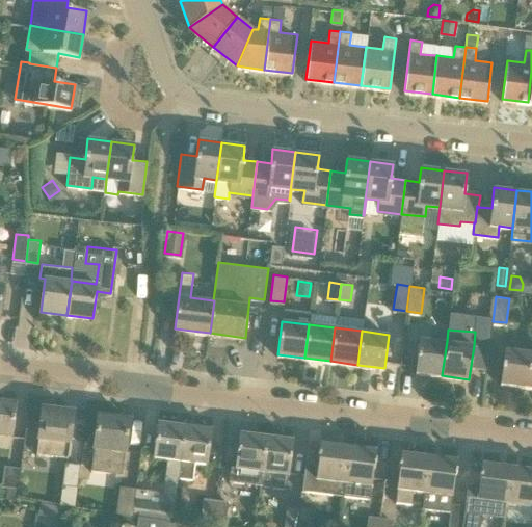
[(442,375),(447,341),(420,338),(416,372),(442,375)]
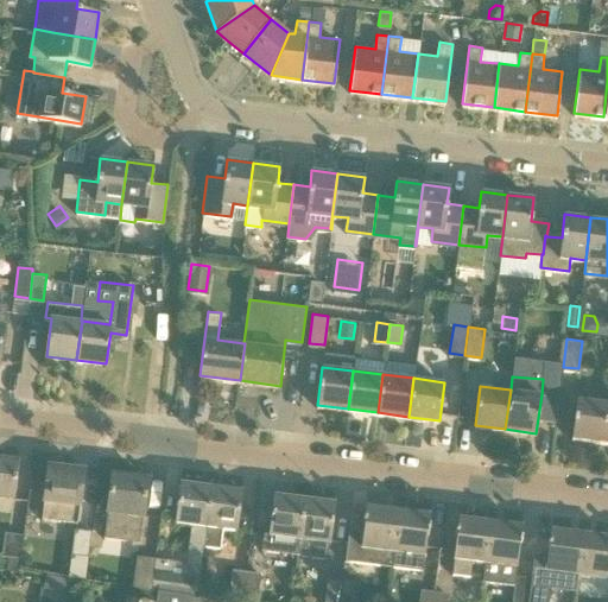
[(602,441),(607,403),(577,398),(571,437),(602,441)]
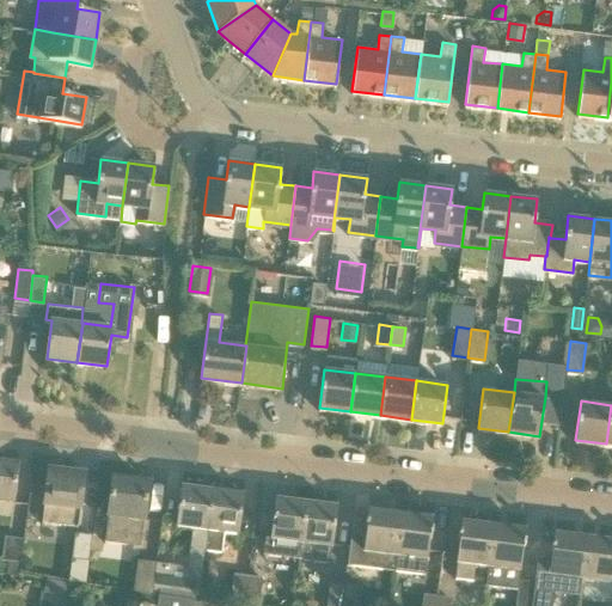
[(18,463),(0,460),(0,497),(13,500),(18,463)]
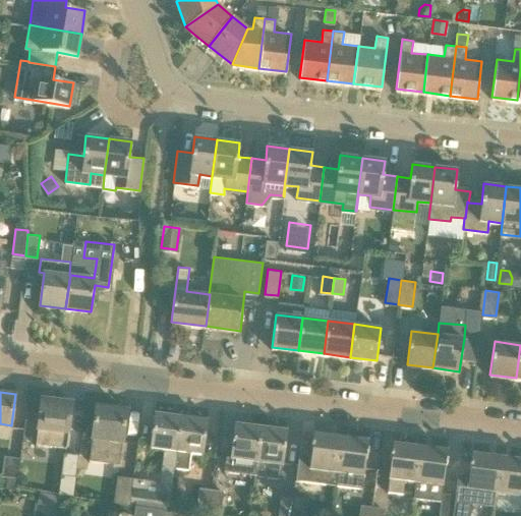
[(72,402),(42,398),(36,443),(66,447),(72,402)]
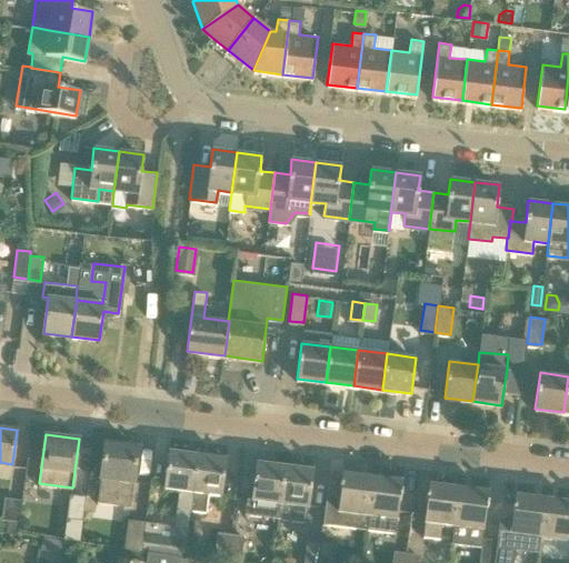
[(130,505),(131,498),(139,446),(106,442),(101,476),(98,501),(130,505)]
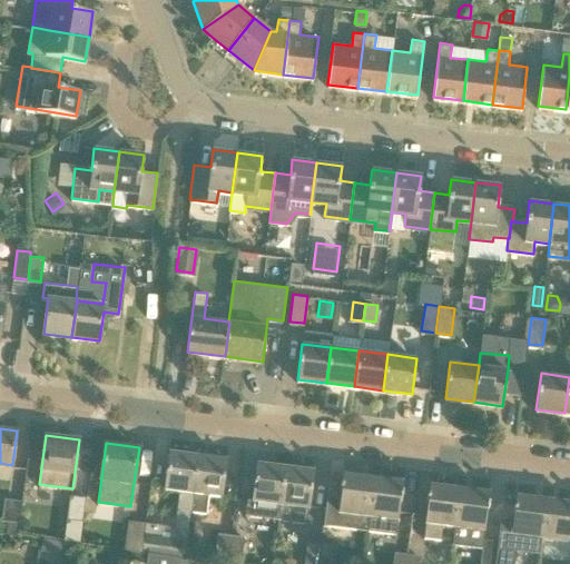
[(192,511),(199,455),(169,451),(165,488),(179,490),(175,525),(146,521),(143,545),(149,546),(149,551),(186,555),(187,541),(188,526),(190,511),(192,511)]
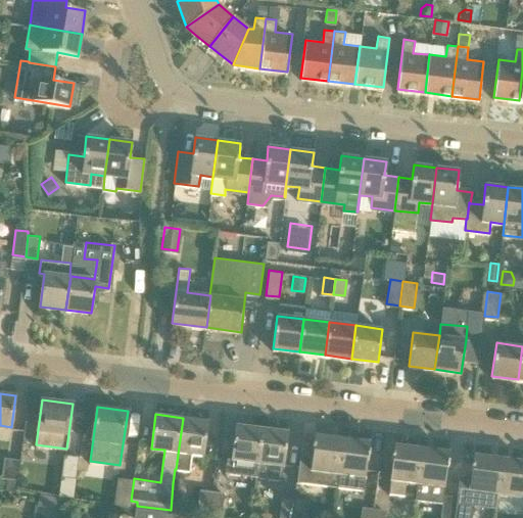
[(188,470),(190,453),(203,455),(207,421),(183,418),(176,469),(188,470)]
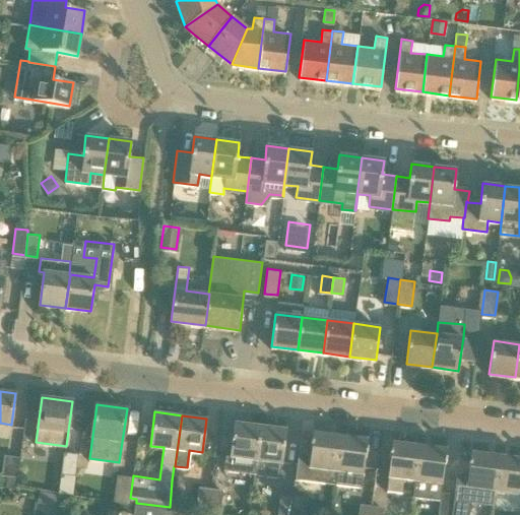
[(256,458),(260,425),(235,422),(231,455),(256,458)]
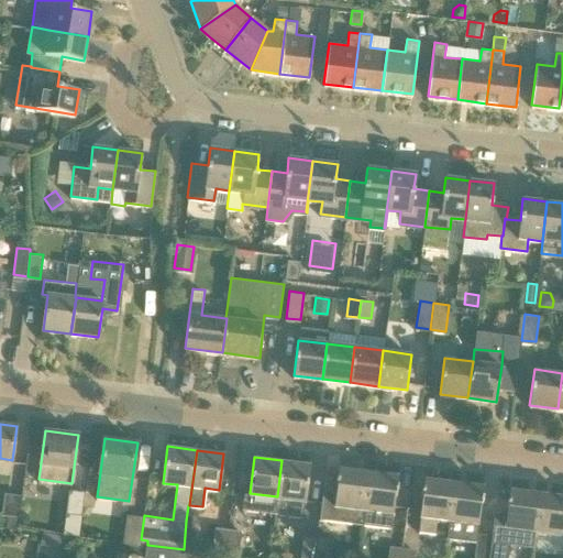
[(304,516),(306,501),(310,463),(282,460),(277,496),(275,512),(304,516)]
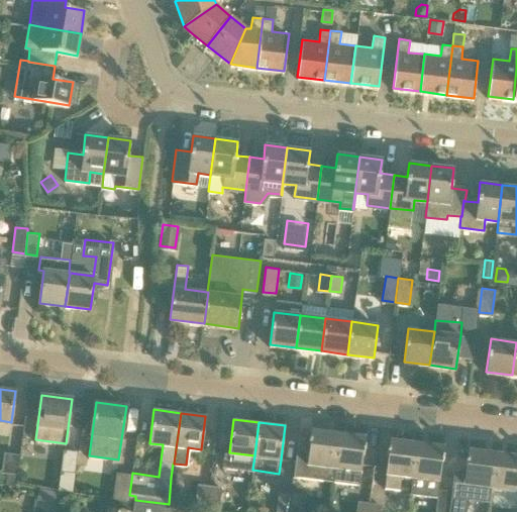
[(334,467),(338,433),(311,429),(309,450),(297,448),(293,476),(331,481),(333,467),(334,467)]
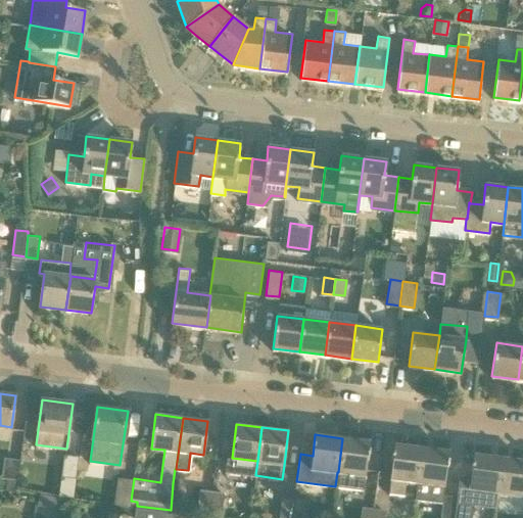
[(342,438),(338,472),(348,474),(347,486),(363,488),(369,441),(342,438)]
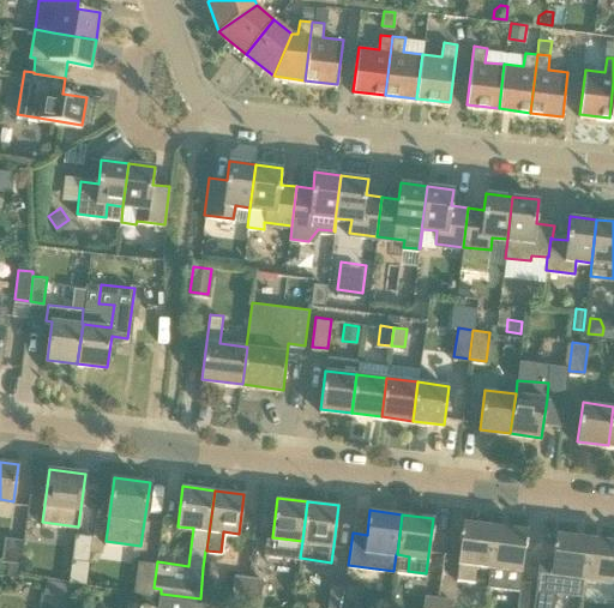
[(146,518),(143,545),(158,546),(162,519),(146,518)]
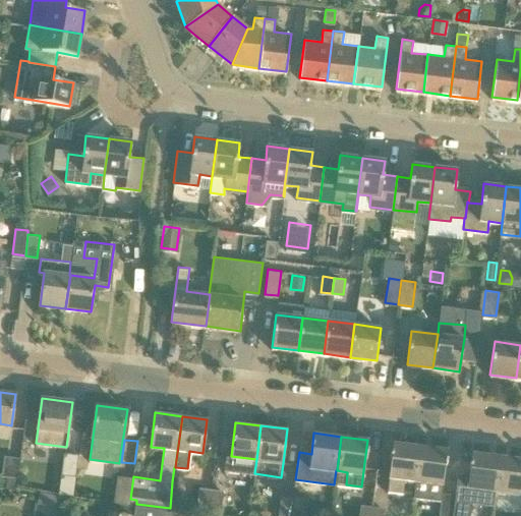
[(415,480),(419,447),(392,443),(387,490),(400,492),(402,478),(415,480)]
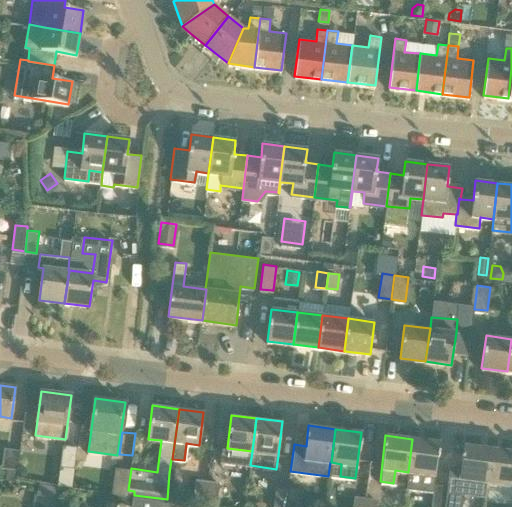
[(412,439),(408,472),(435,475),(439,442),(412,439)]
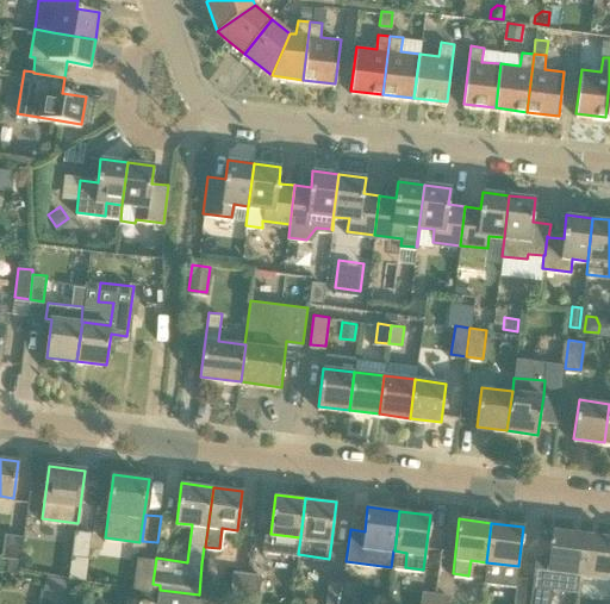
[(85,579),(91,531),(75,529),(69,577),(85,579)]
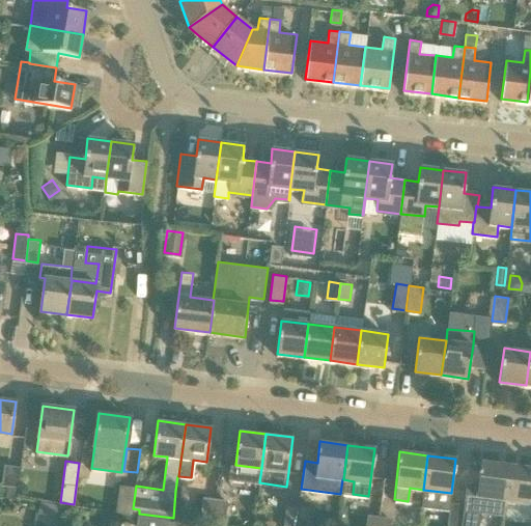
[(504,500),(508,465),(481,462),(476,496),(504,500)]
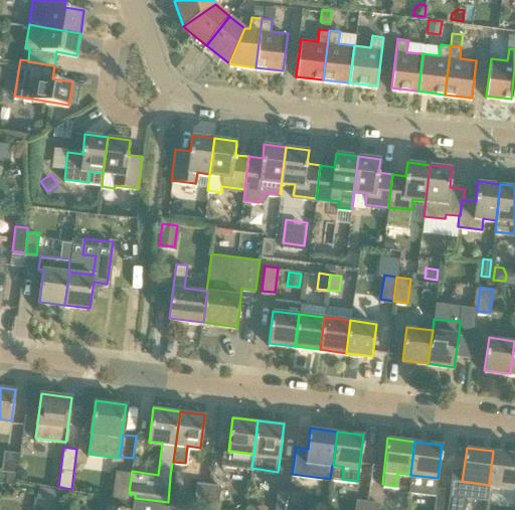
[(15,471),(16,471),(20,452),(4,450),(1,469),(7,470),(15,471)]
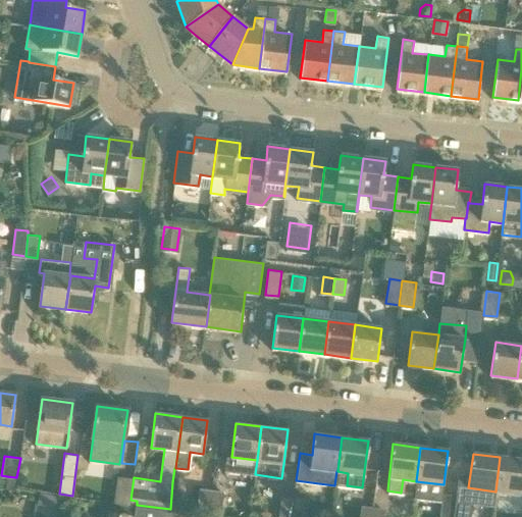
[(521,459),(500,457),(496,492),(521,494),(521,459)]
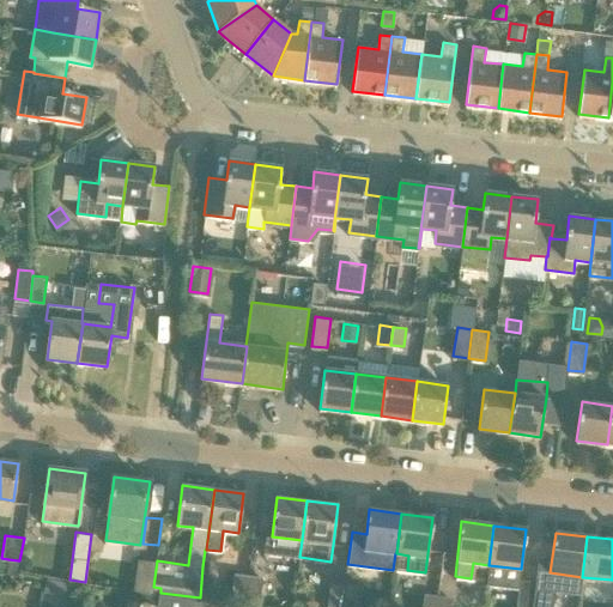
[(8,559),(6,572),(17,574),(18,560),(8,559)]
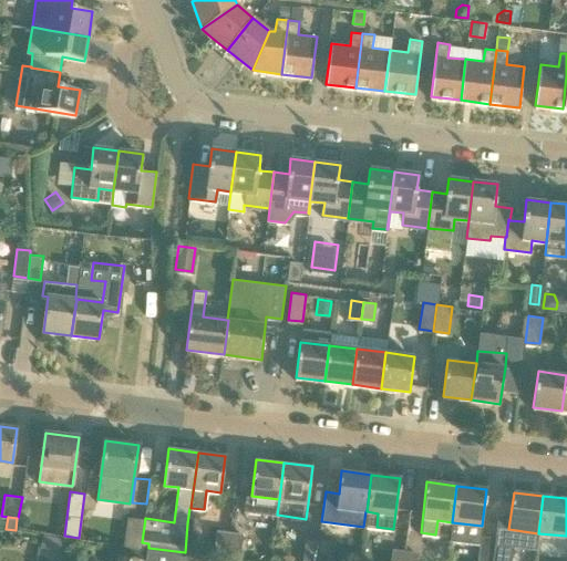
[(145,518),(127,517),(123,547),(141,550),(142,542),(145,518)]
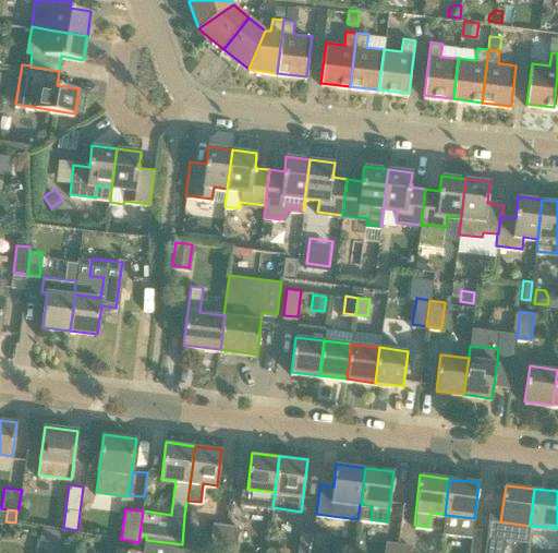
[(222,551),(227,525),(213,524),(210,543),(211,544),(211,549),(219,550),(222,551)]
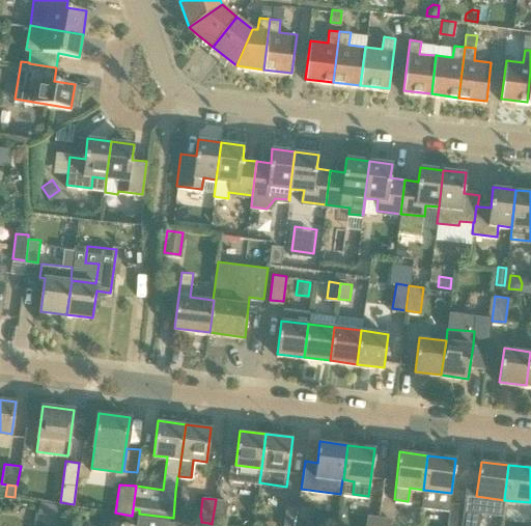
[(216,499),(212,524),(226,524),(228,500),(216,499)]
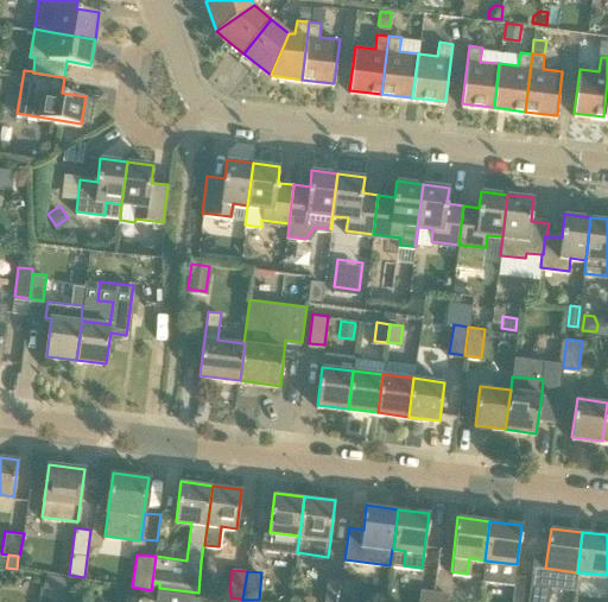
[(525,601),(526,600),(527,600),(530,576),(515,574),(512,601),(525,601)]
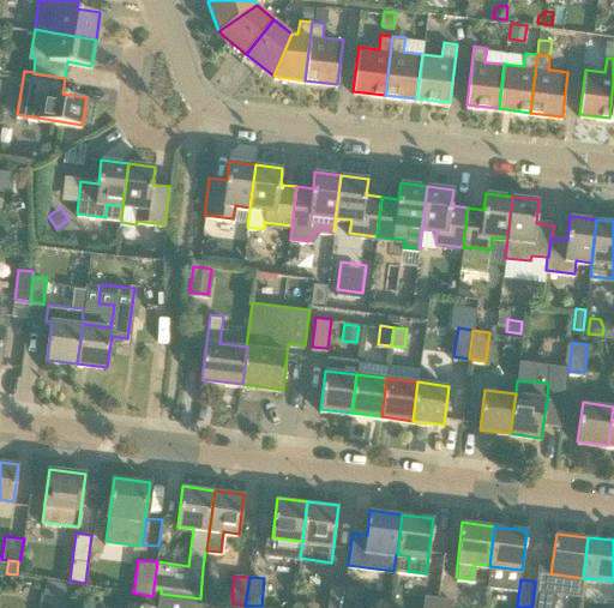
[(342,607),(343,603),(345,584),(331,583),(327,607),(342,607)]
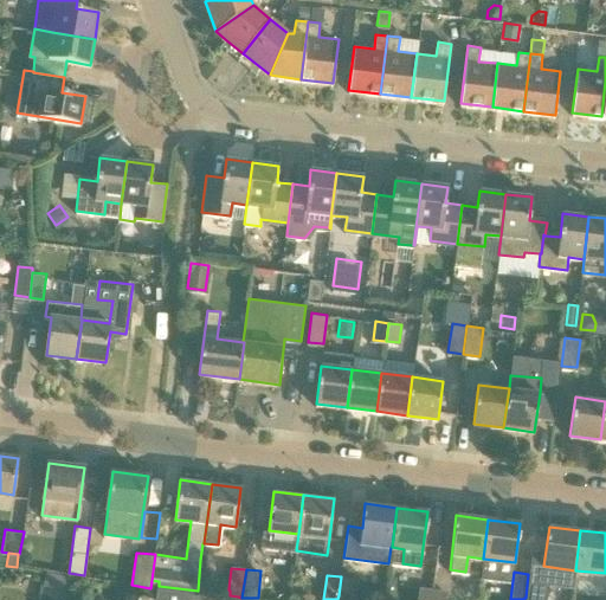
[(206,599),(208,593),(198,591),(159,586),(158,588),(156,587),(154,599),(155,599),(154,599),(206,599)]
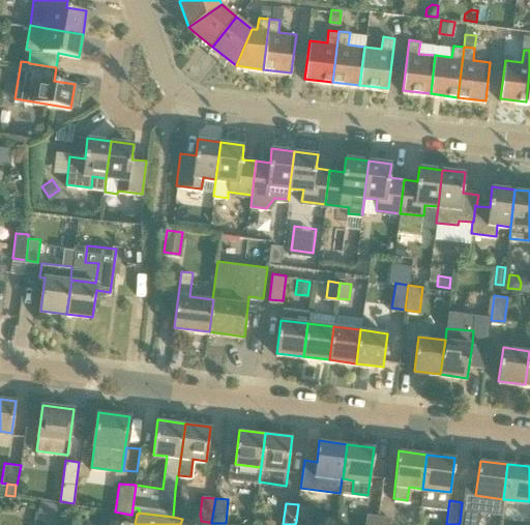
[(376,524),(378,514),(367,513),(365,524),(376,524)]
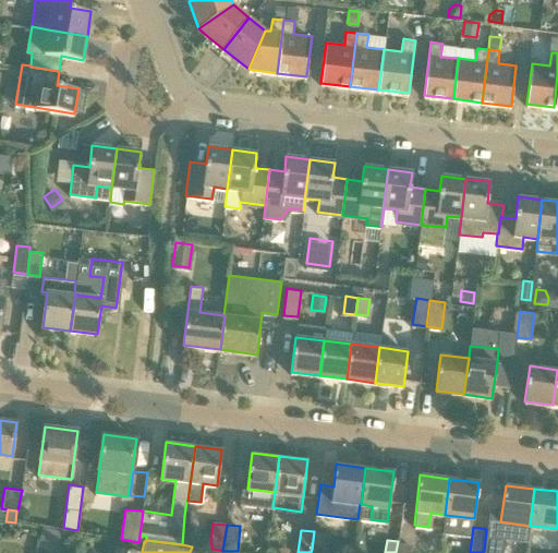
[(411,552),(412,543),(398,541),(396,552),(411,552)]
